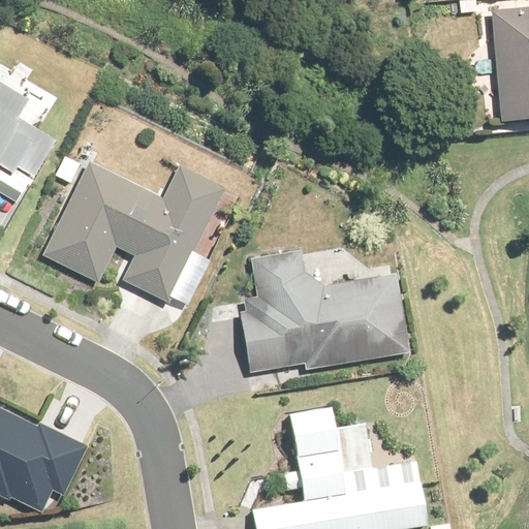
[(528,8),(492,11),(501,124),(528,121),(528,8)]
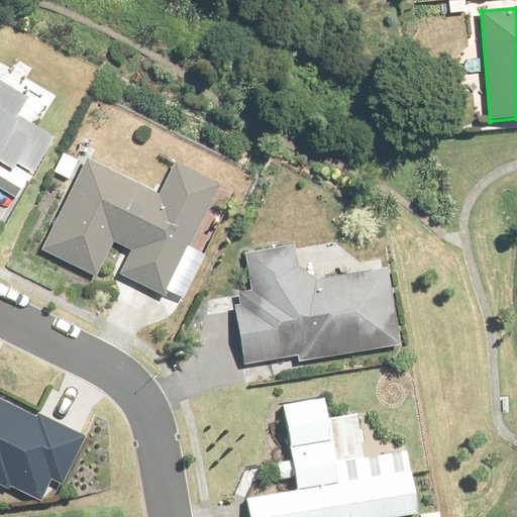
[(121,274),(164,296),(168,289),(184,298),(205,256),(189,247),(219,188),(177,166),(161,196),(89,159),(42,249),(95,277),(113,241),(132,251),(121,274)]
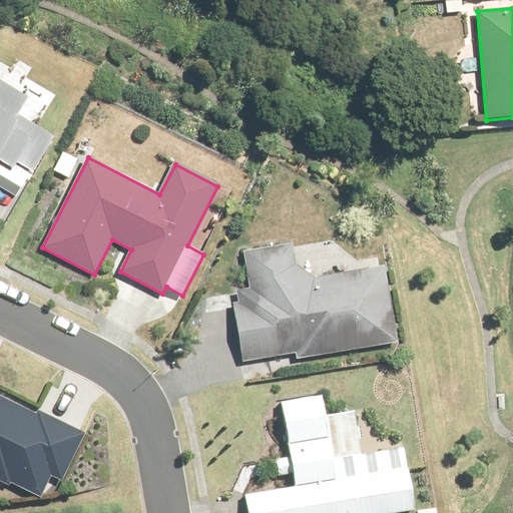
[(236,306),(244,361),(298,353),(299,360),(400,344),(389,269),(313,281),(312,271),(300,273),(296,246),(246,254),(251,290),(239,292),(241,305),(236,306)]
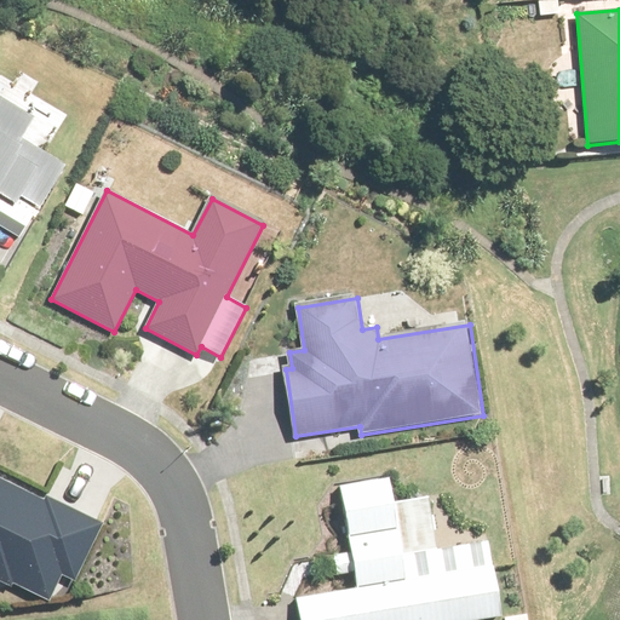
[(337,556),(340,575),(359,572),(362,591),(299,601),(302,619),(475,619),(503,615),(491,544),(437,552),(429,500),(395,505),(390,480),(345,487),(355,554),(337,556)]
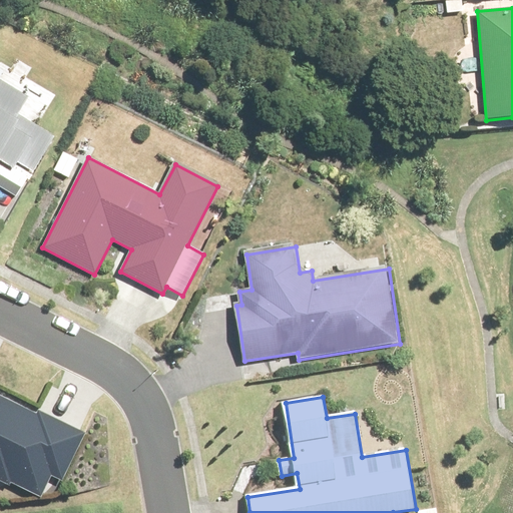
[(0,482),(10,487),(13,482),(54,502),(86,436),(42,415),(40,418),(0,398),(0,482)]
